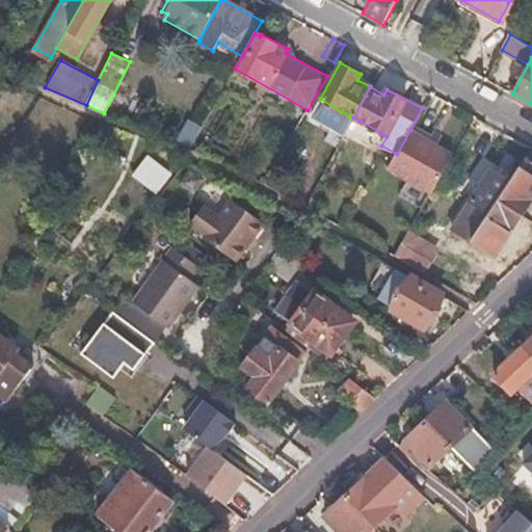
[(350,116),(341,111),(336,121),(346,126),(350,116)]
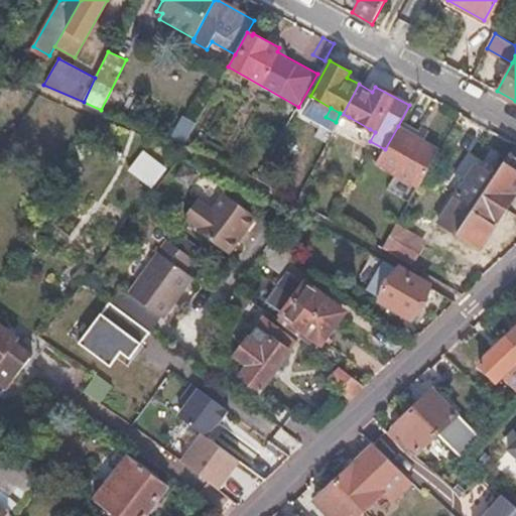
[(162,135),(184,144),(197,122),(176,111),(162,135)]
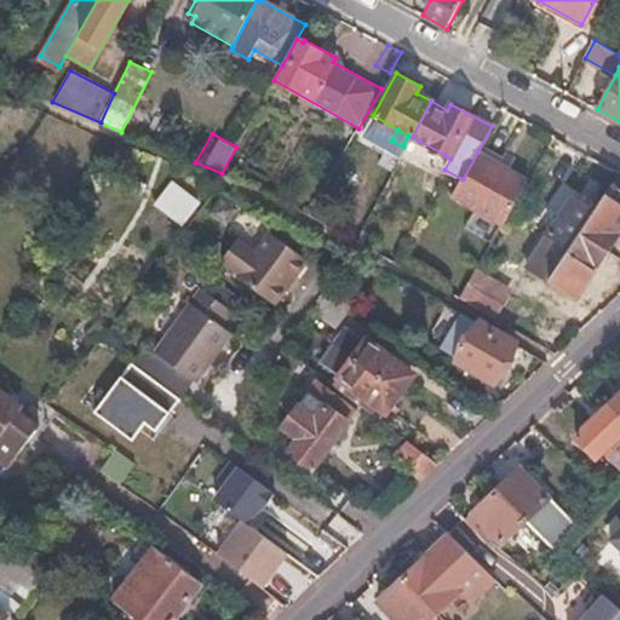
[(438,167),(445,155),(419,141),(413,153),(438,167)]
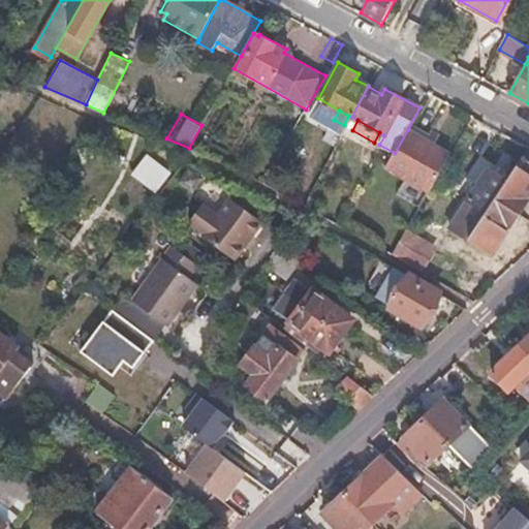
[(437,179),(452,153),(408,129),(395,153),(387,166),(430,190),(437,179)]
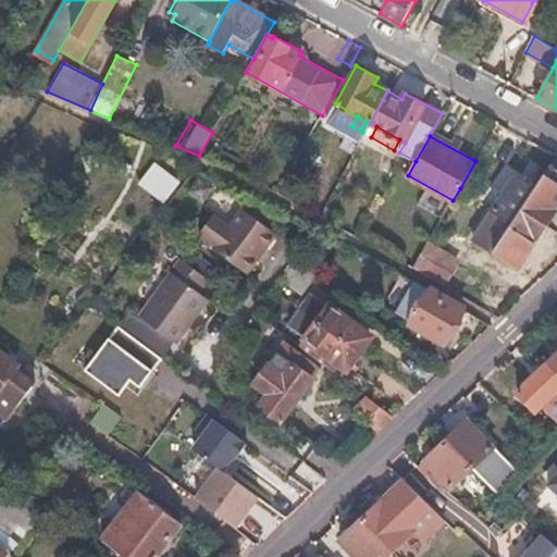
[(521,209),(548,226),(556,210),(556,156),(536,187),(521,209)]
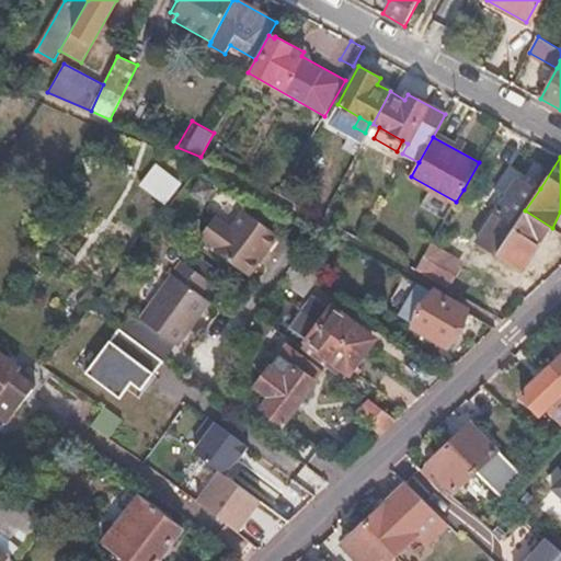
[(152,164),(141,186),(170,201),(182,179),(152,164)]
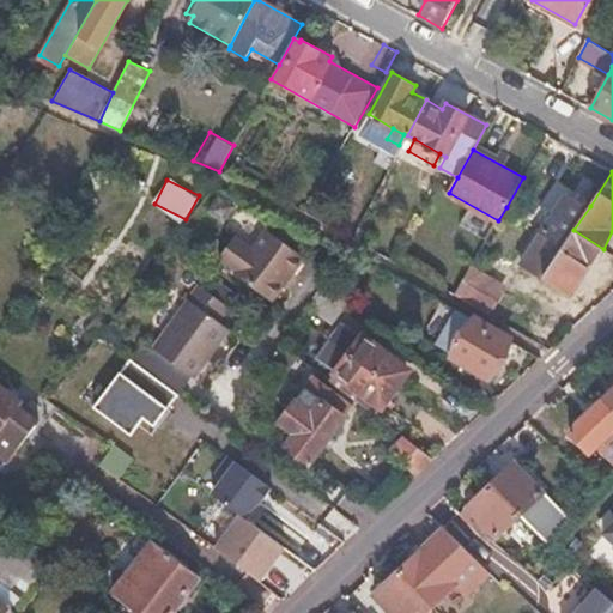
[(563,247),(574,230),(590,206),(568,192),(541,231),(563,247)]
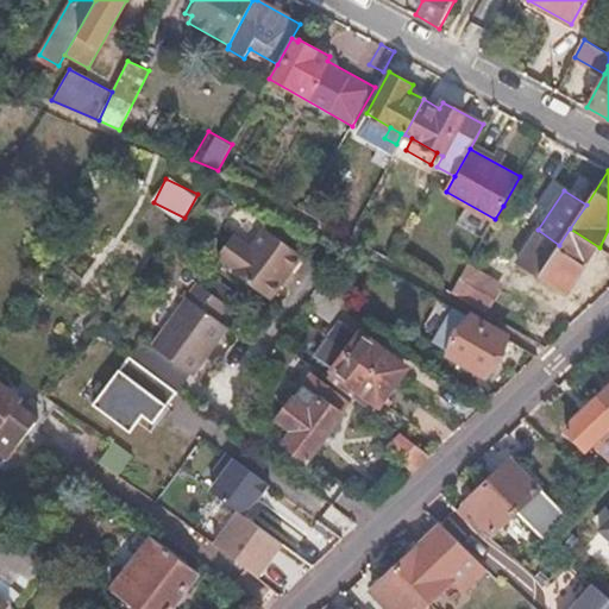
[(305,211),(325,223),(330,214),(319,208),(322,203),(312,198),(305,211)]
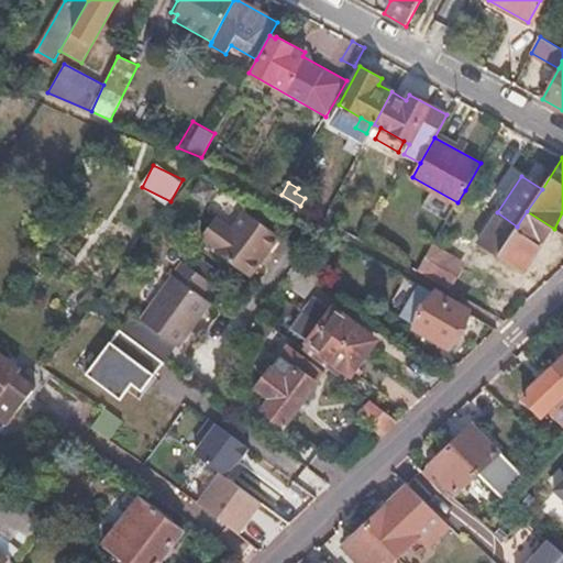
[(218,246),(216,250),(251,274),(282,231),(244,207),(232,225),(217,214),(202,236),(218,246)]
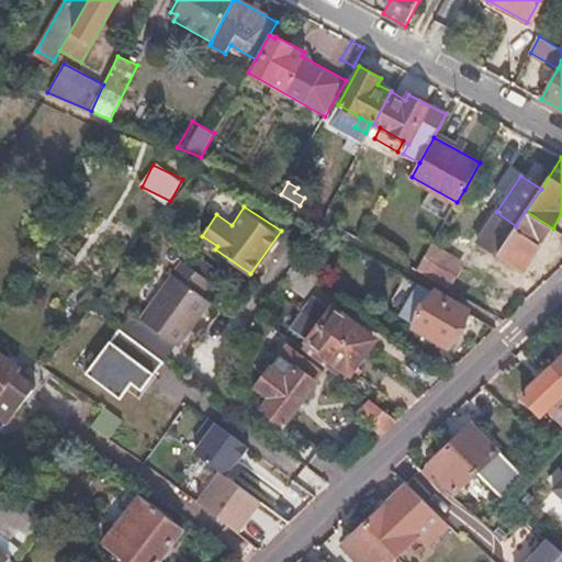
[(323,217),(333,223),(337,214),(328,209),(323,217)]
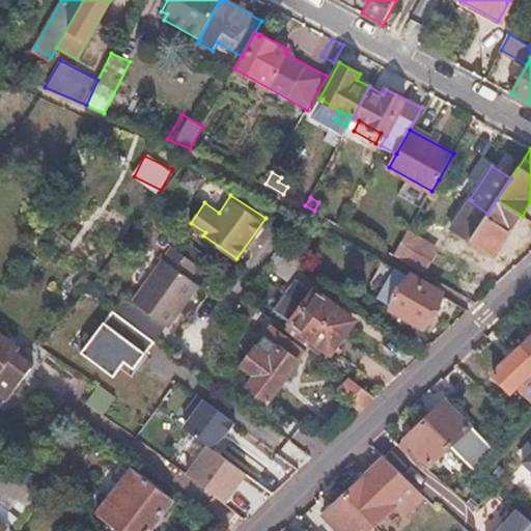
[(495,255),(523,216),(497,199),(487,214),(469,200),(451,226),(495,255)]
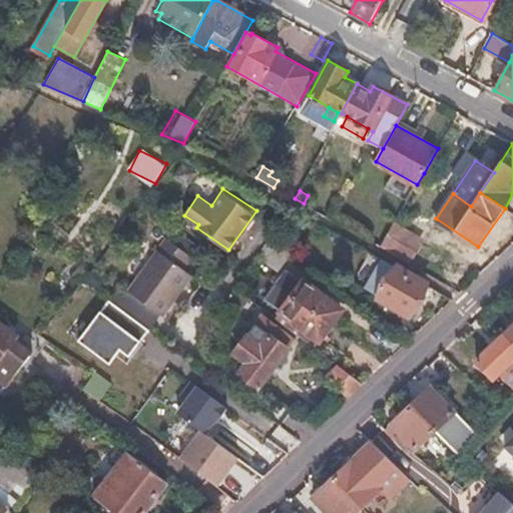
[(382,247),(409,263),(422,238),(395,223),(382,247)]
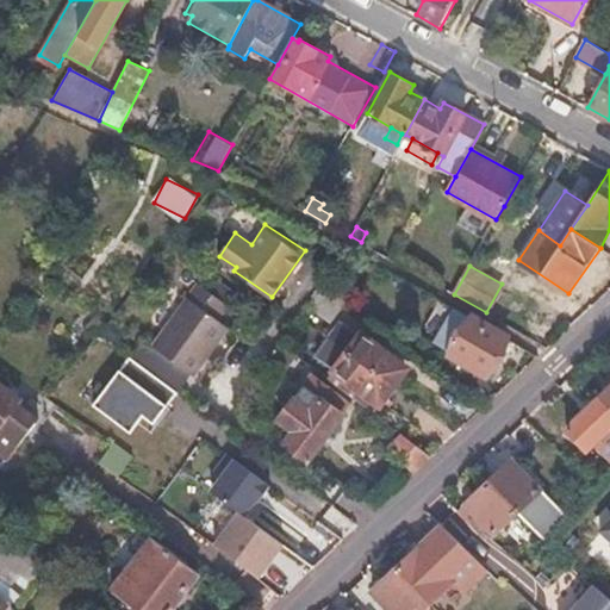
[(321,287),(342,303),(355,285),(334,269),(321,287)]
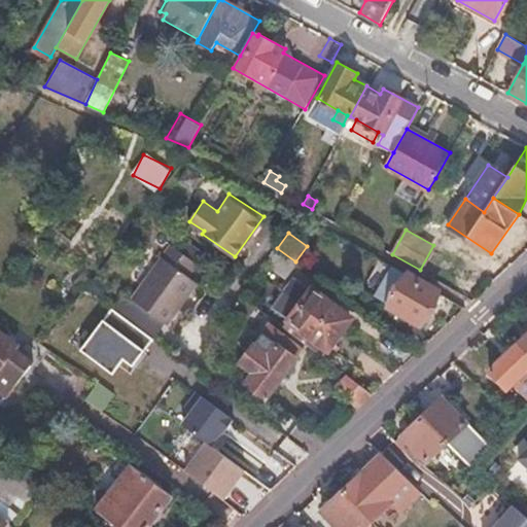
[(199,262),(206,251),(181,234),(173,244),(199,262)]
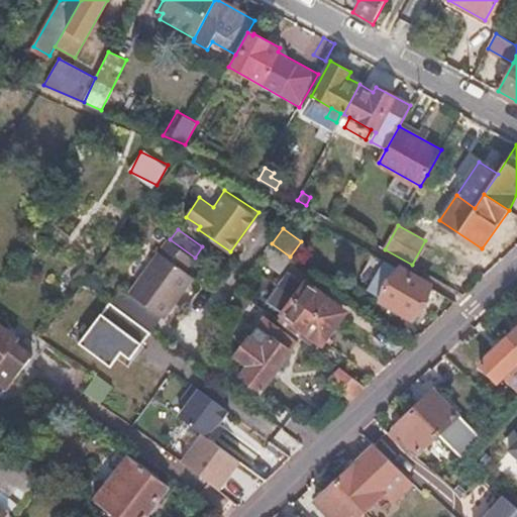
[(195,257),(170,239),(131,293),(164,315),(180,293),(182,295),(195,276),(186,270),(195,257)]
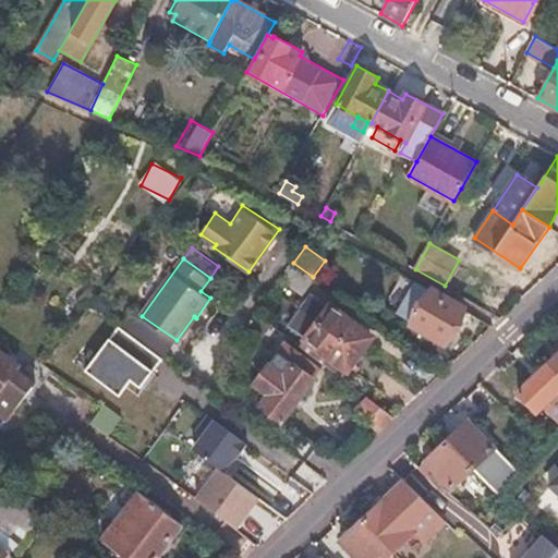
[(303,291),(313,277),(293,263),(283,277),(303,291)]
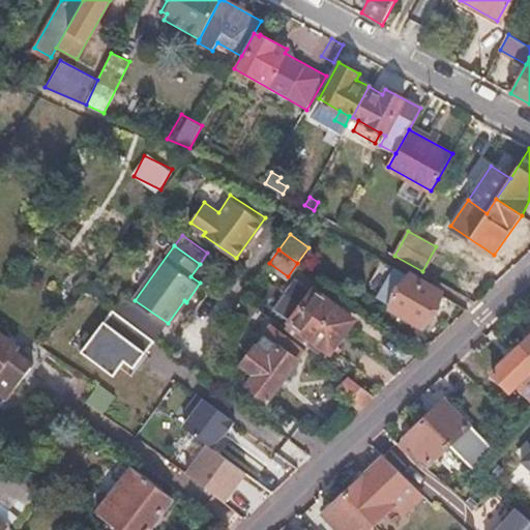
[(440,292),(394,267),(379,294),(393,301),(391,304),(423,323),(440,292)]
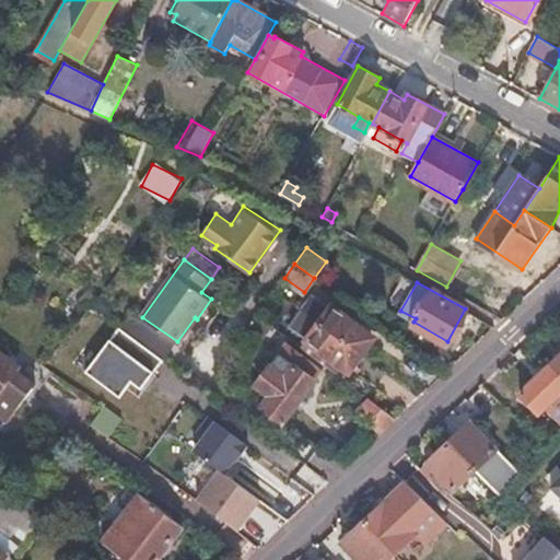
[(302,310),(362,352),(373,339),(318,298),(311,307),(306,304),(302,310)]
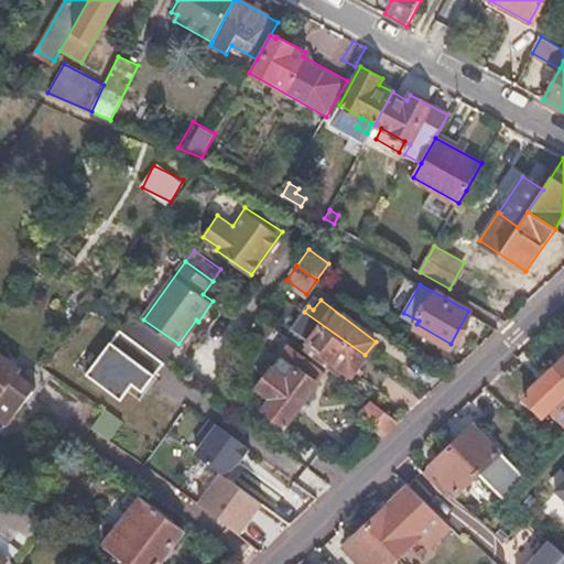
[(353,372),(365,355),(304,312),(293,327),(353,372)]
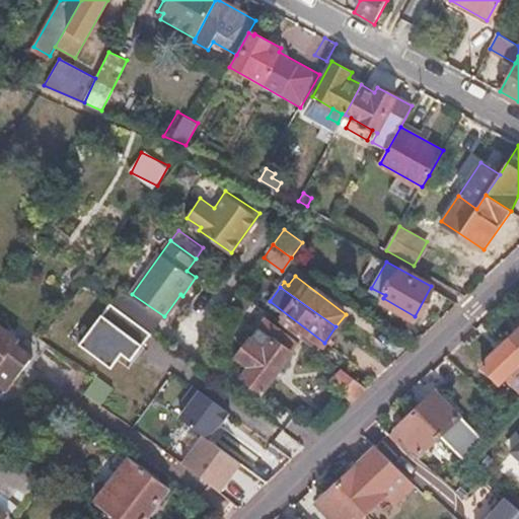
[(164,316),(132,294),(122,309),(153,332),(164,316)]
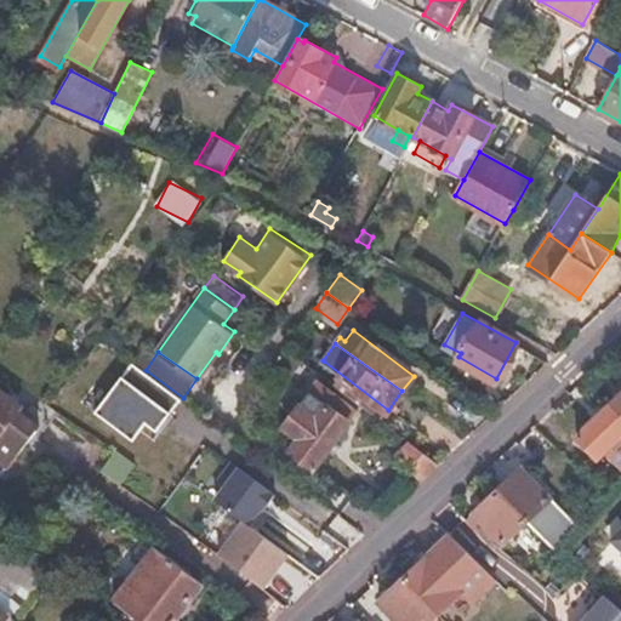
[(135,363),(97,414),(136,440),(148,423),(159,431),(183,398),(146,370),(135,363)]
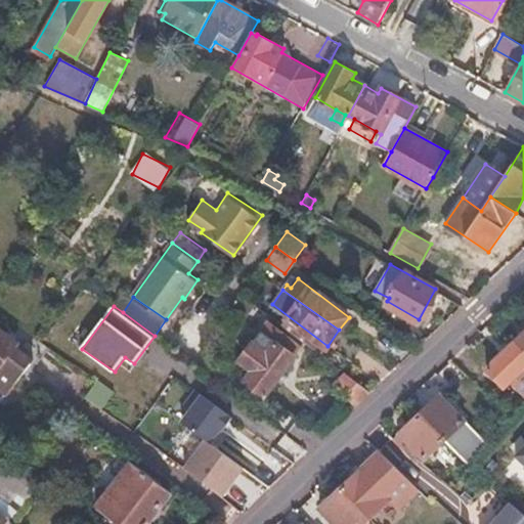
[(302,347),(305,343),(269,316),(266,321),(302,347)]
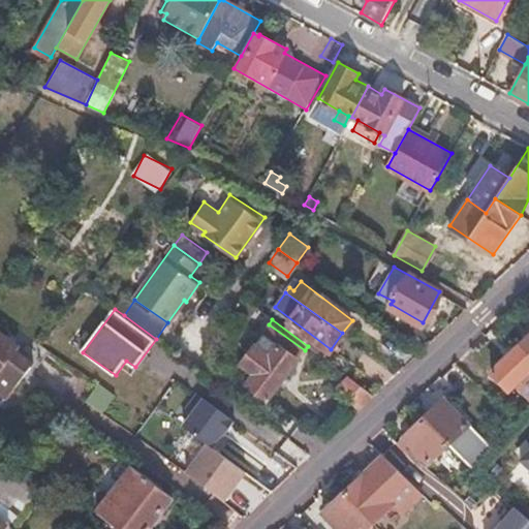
[(268,399),(305,350),(269,324),(241,361),(249,367),(244,374),(249,378),(246,382),(268,399)]
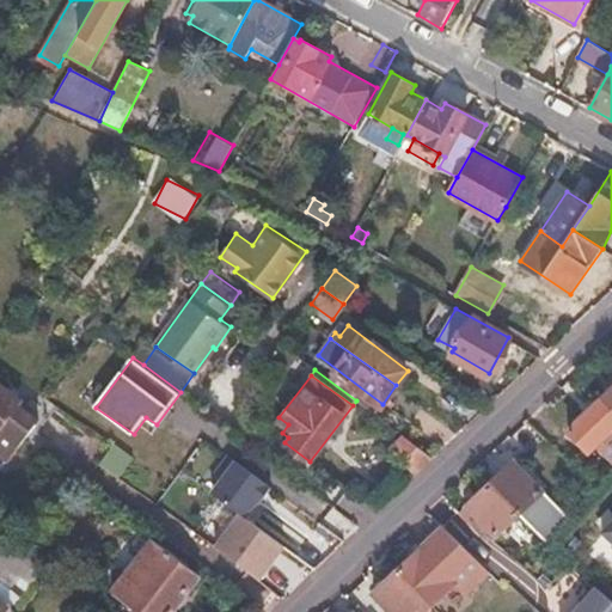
[(0,451),(2,453),(13,448),(38,417),(18,403),(24,395),(0,377),(0,451)]
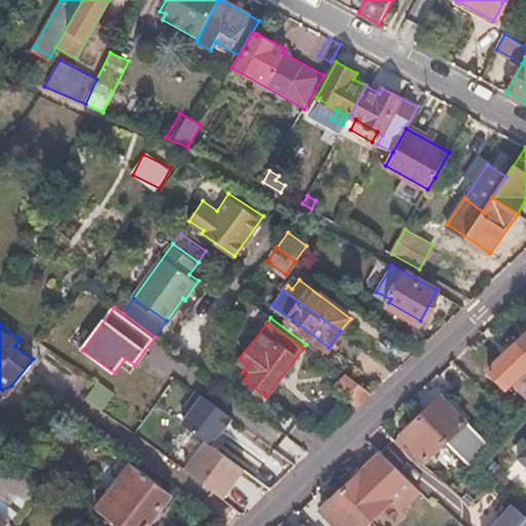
[(525,331),(513,344),(525,357),(525,331)]
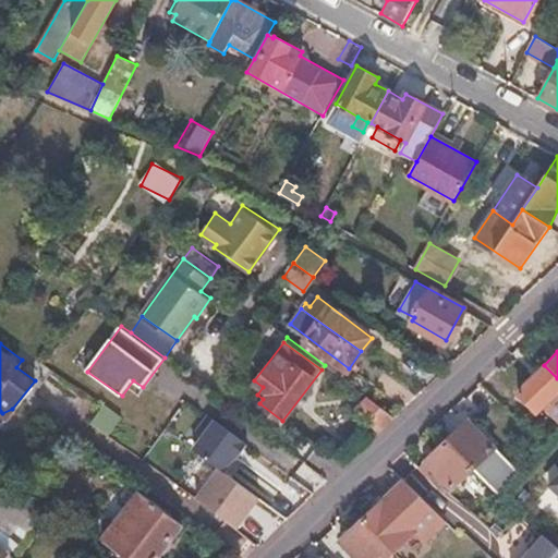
[(557,422),(557,378),(544,365),(514,393),(534,414),(541,407),(557,422)]
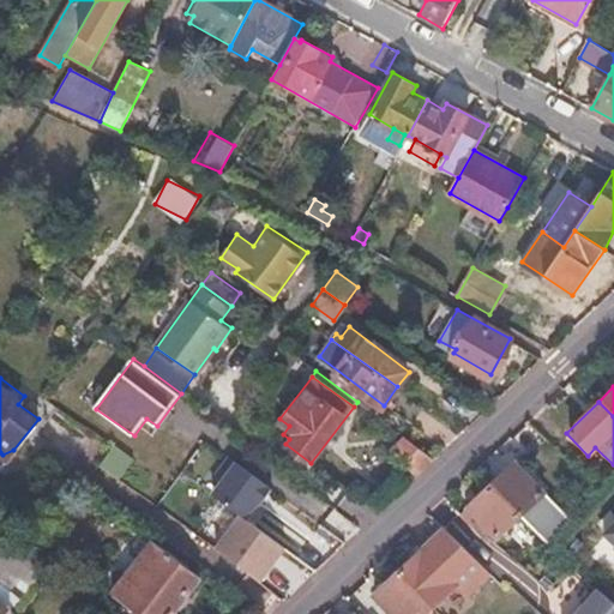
[(416,475),(434,458),(405,437),(392,449),(416,475)]
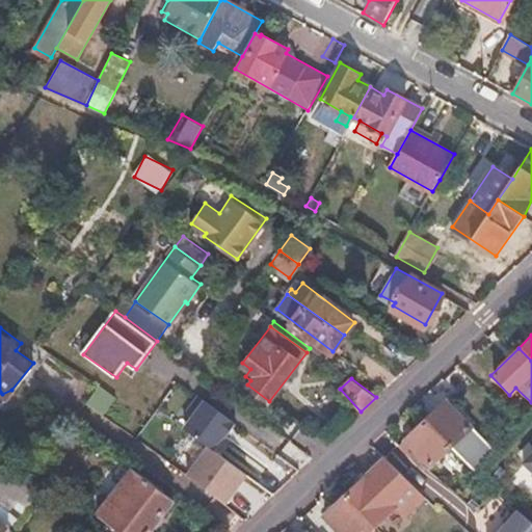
[(424,421),(449,447),(470,428),(444,401),(424,421)]
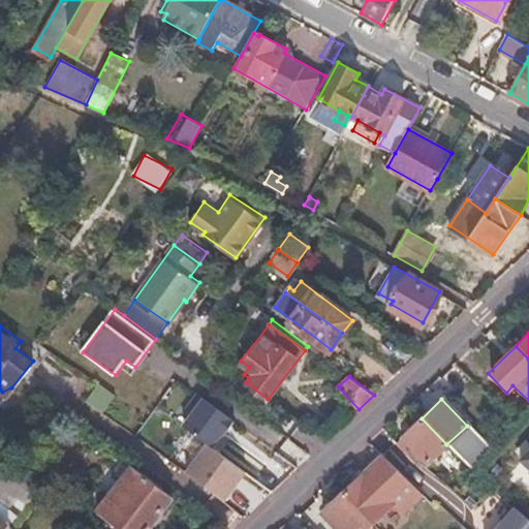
[(237,421),(207,400),(187,427),(214,447),(225,431),(227,433),(237,421)]
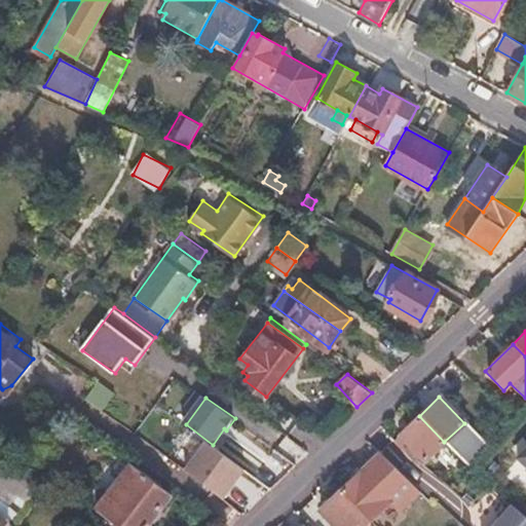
[(422,462),(444,442),(419,416),(398,437),(408,448),(403,452),(412,461),(417,457),(422,462)]
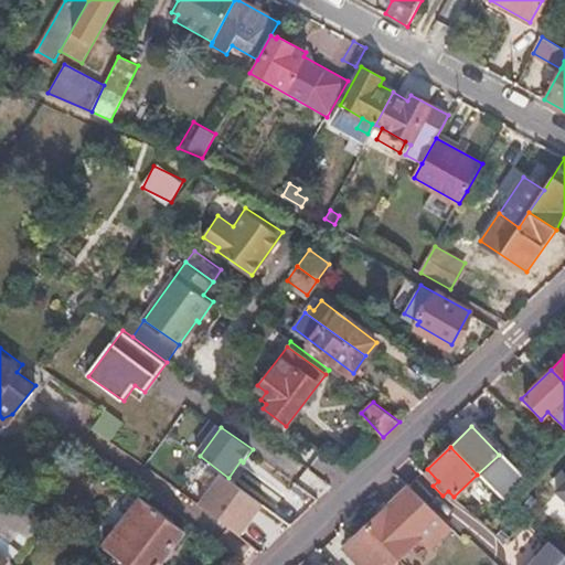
[(564,481),(550,499),(563,511),(561,513),(564,516),(564,481)]
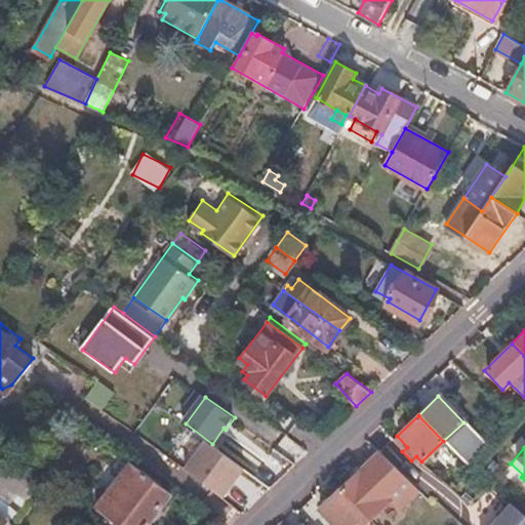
[(378,454),(361,470),(390,500),(397,509),(416,491),(378,454)]
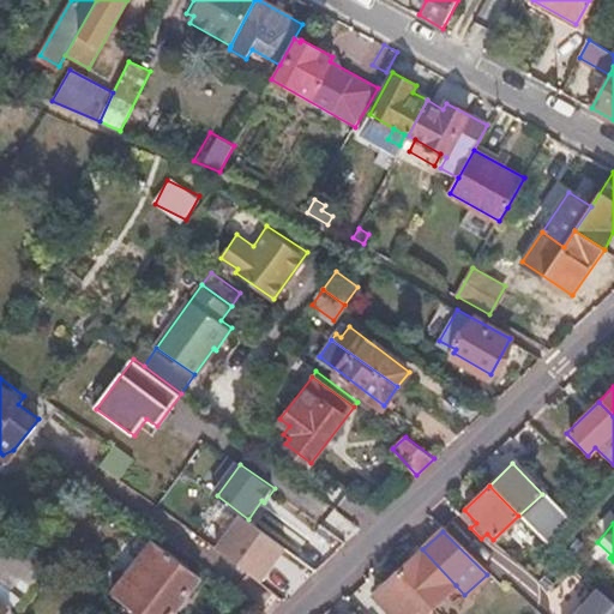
[(0,585),(0,599),(12,609),(50,565),(34,552),(13,537),(0,554),(0,581),(2,583),(0,585)]
